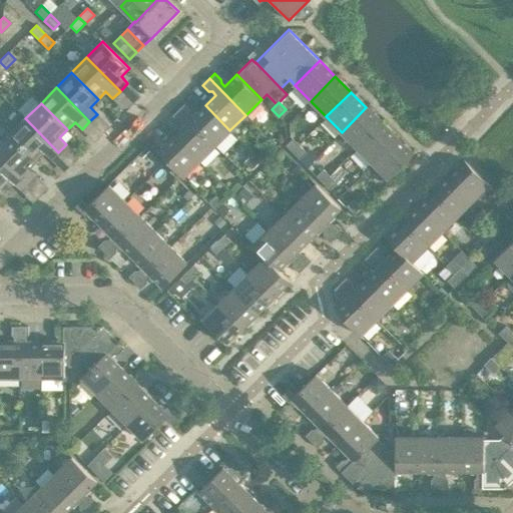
[(178,109),(214,146),(229,130),(205,105),(193,116),(190,113),(190,110),(184,103),(178,109)]
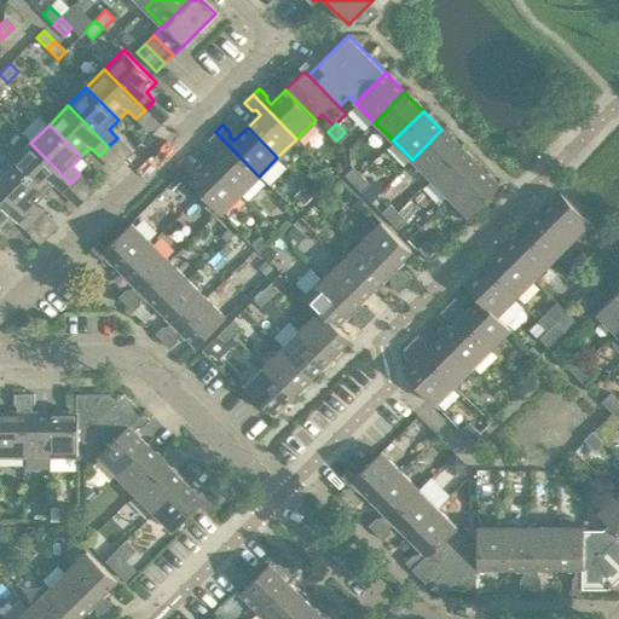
[(431,178),(461,149),(441,129),(412,160),(431,178)]
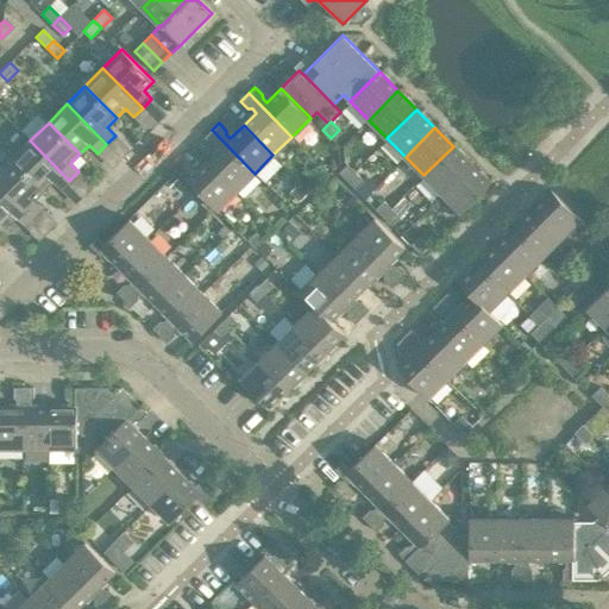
[(206,162),(236,192),(255,174),(212,130),(205,138),(212,145),(217,145),(220,149),(206,162)]
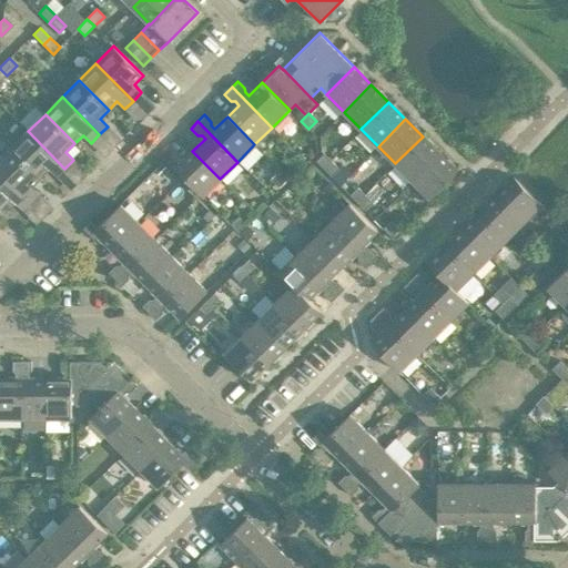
[(11,148),(40,178),(49,169),(57,176),(64,169),(28,131),(11,148)]
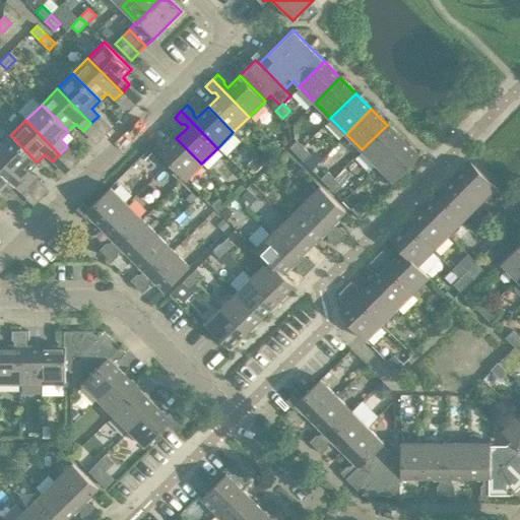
[(378,166),(402,140),(387,125),(362,149),(378,166)]
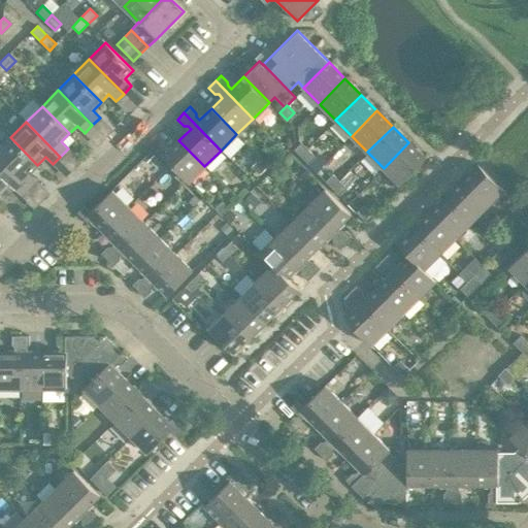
[(0,146),(0,158),(29,188),(36,179),(30,173),(37,165),(10,137),(0,146)]
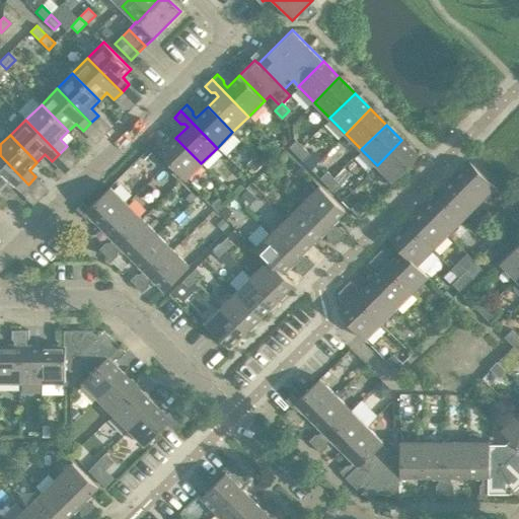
[(201,163),(175,138),(160,154),(184,179),(201,163)]
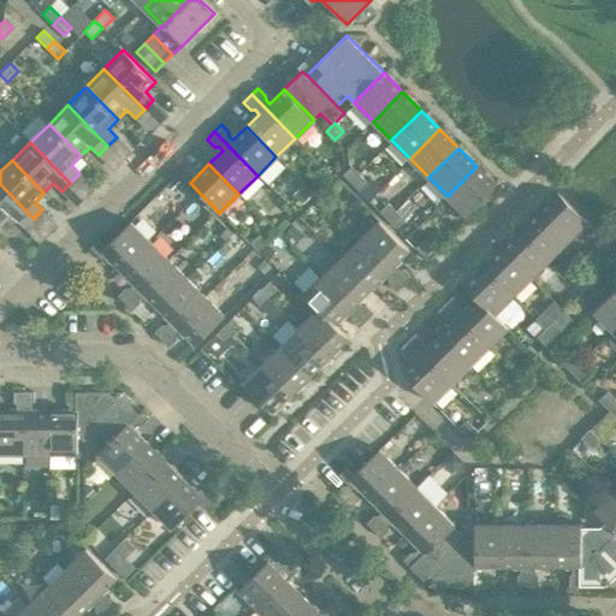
[(343,175),(351,182),(360,173),(351,166),(343,175)]
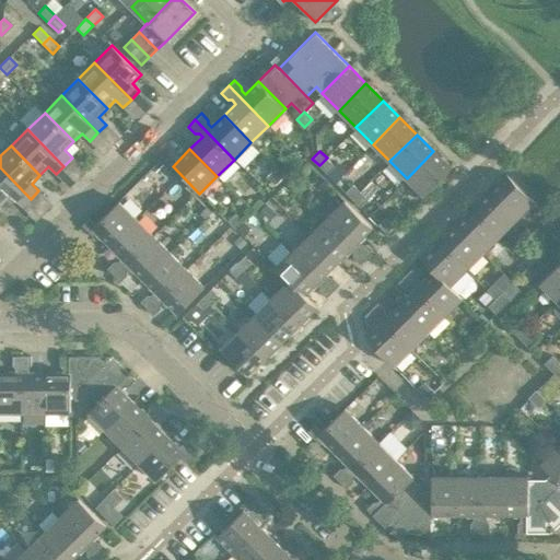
[(433,151),(407,178),(423,196),(451,168),(433,151)]
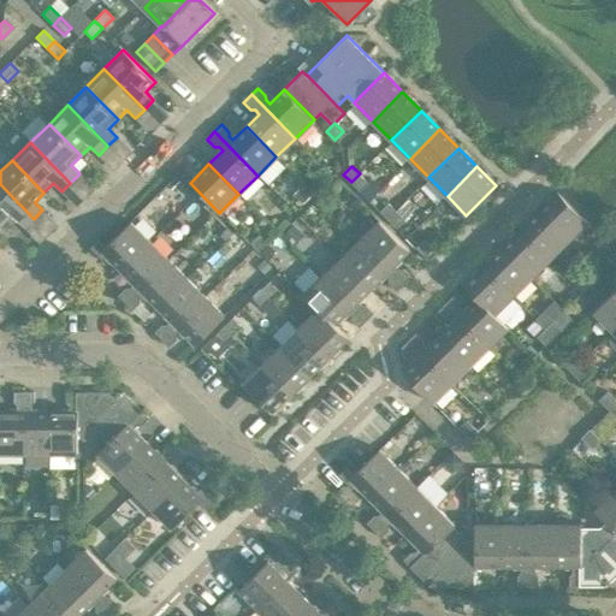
[(351,182),(360,190),(368,182),(360,173),(351,182)]
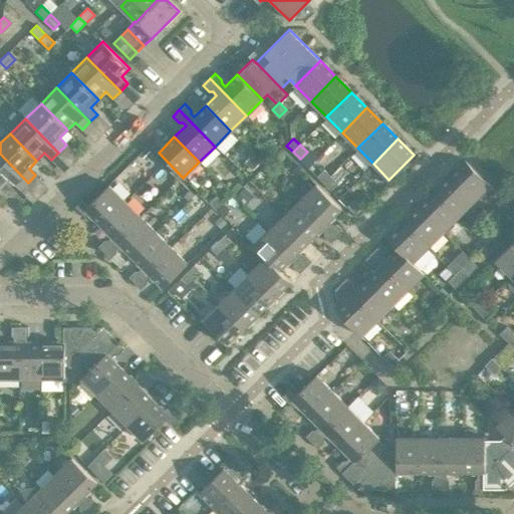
[(0,186),(5,192),(13,184),(20,190),(28,183),(0,154),(0,186)]
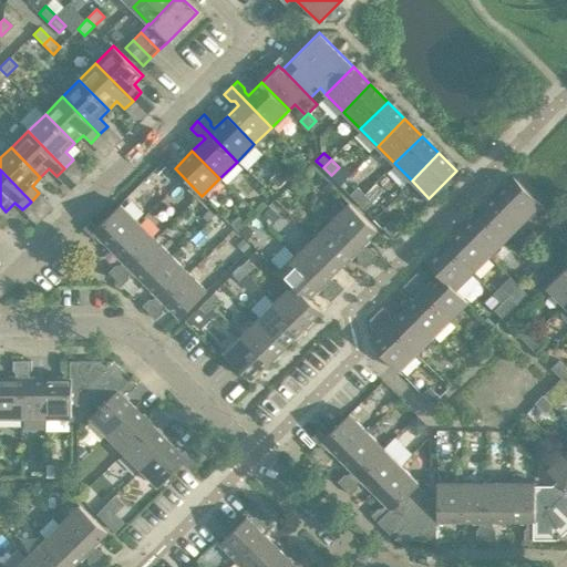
[(497,192),(525,219),(540,204),(513,176),(497,192)]
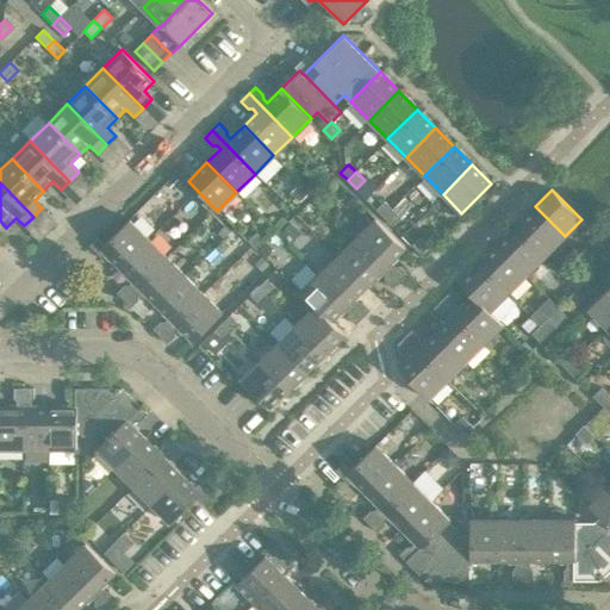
[(378,210),(385,218),(393,210),(385,201),(378,210)]
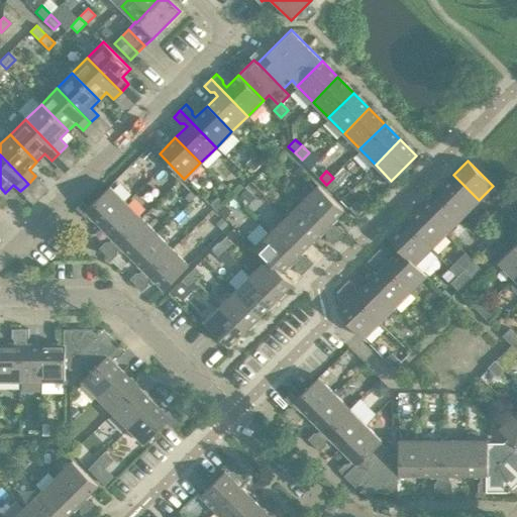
[(437,191),(462,216),(479,200),(453,175),(437,191)]
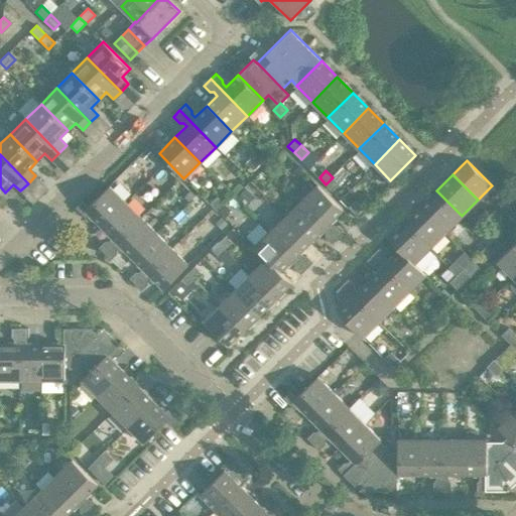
[(332,191),(333,190),(339,184),(333,177),(326,184),(332,191)]
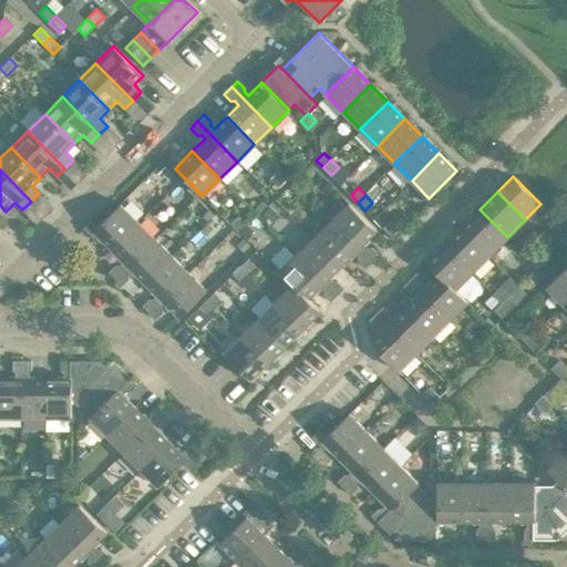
[(349,203),(331,220),(371,261),(378,255),(371,247),(367,247),(363,244),(377,230),(349,203)]
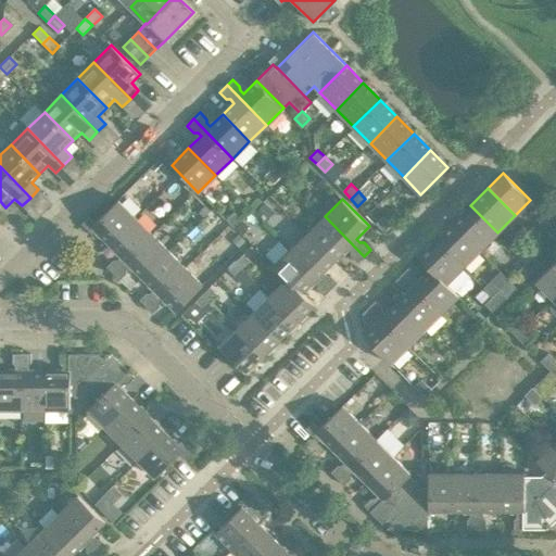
[(108,243),(135,216),(118,200),(95,224),(88,217),(81,224),(93,236),(97,232),(108,243)]
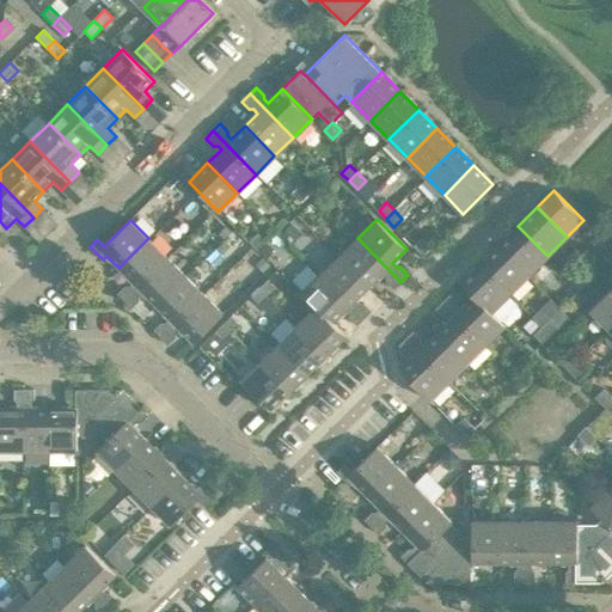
[(499,245),(528,275),(548,256),(518,226),(499,245)]
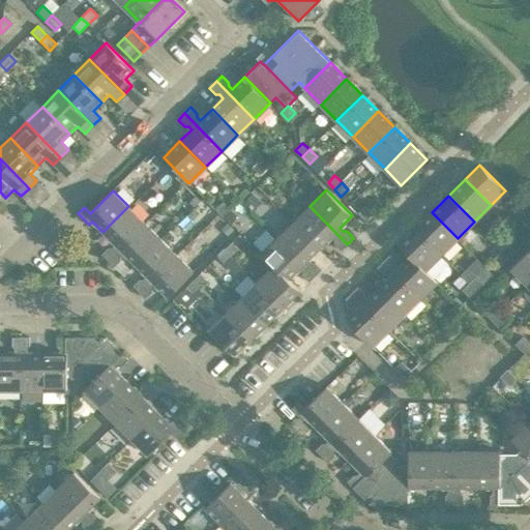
[(215,209),(223,216),(230,209),(223,202),(215,209)]
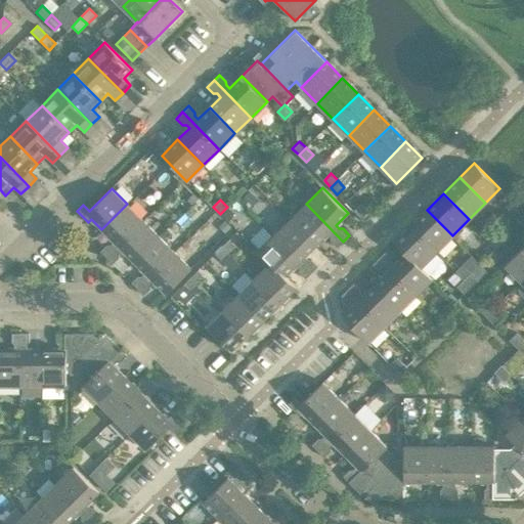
[(127,204),(101,229),(114,242),(110,245),(106,245),(99,251),(105,257),(142,220),(127,204)]
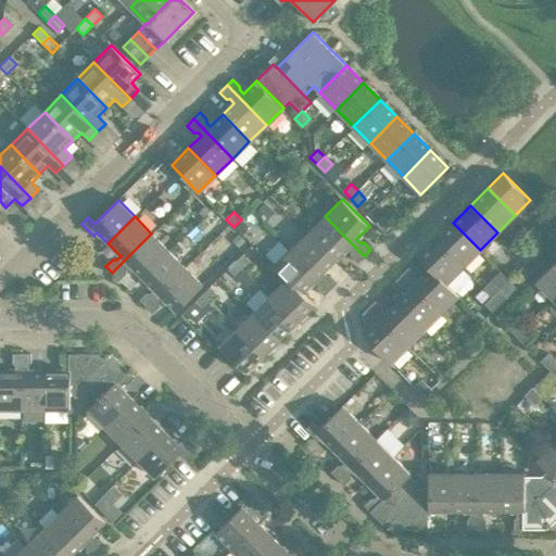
[(325,216),(307,234),(335,261),(346,249),(350,252),(351,255),(357,263),(364,256),(325,216)]
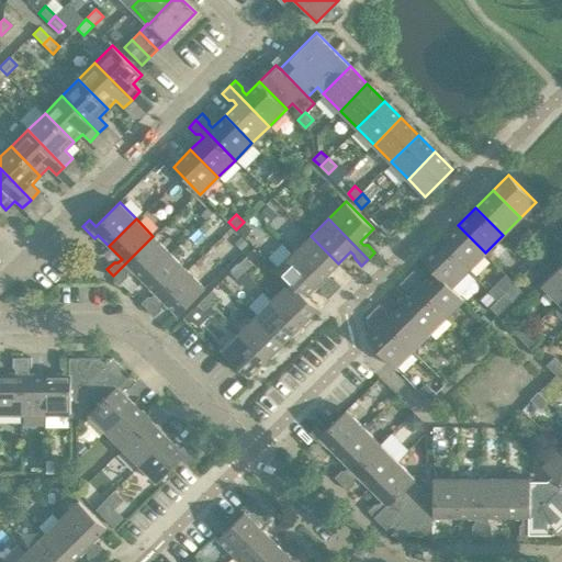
[(389,234),(395,226),(388,218),(381,225),(389,234)]
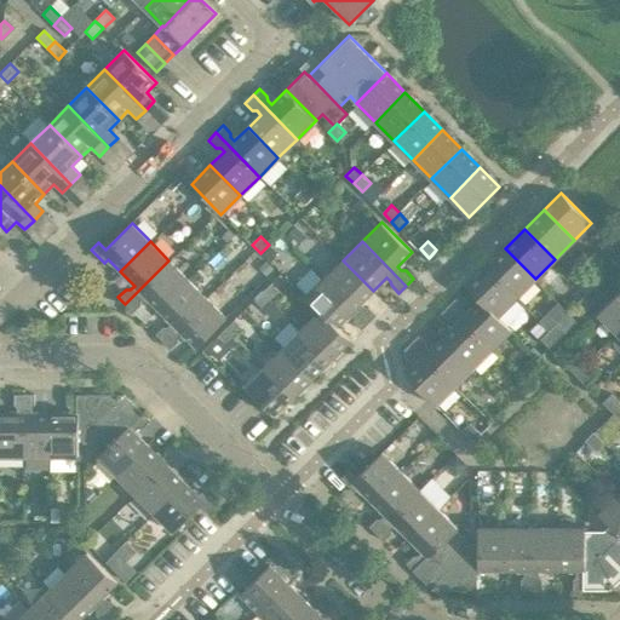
[(486,268),(516,298),(535,279),(505,248),(486,268)]
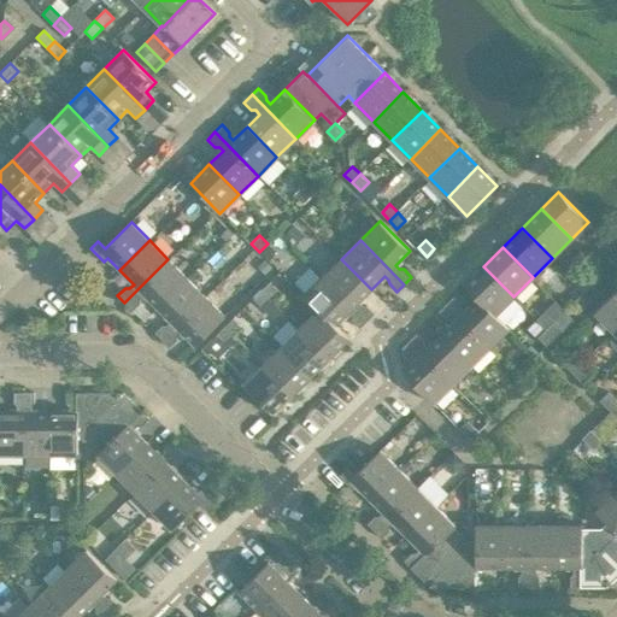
[(168,259),(124,303),(133,310),(140,303),(140,299),(144,294),(157,307),(187,277),(168,259)]
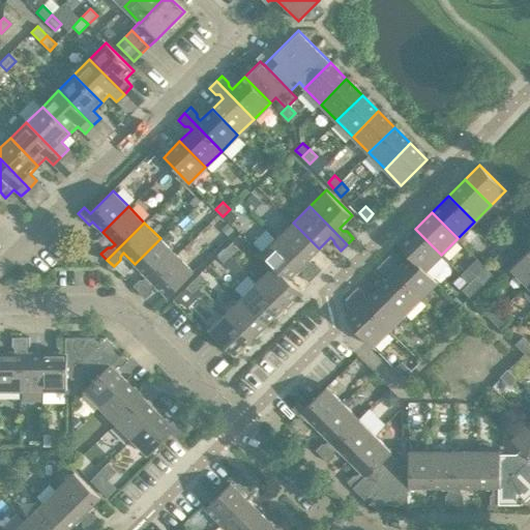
[(293,223),(277,238),(315,276),(321,269),(315,263),(311,263),(307,260),(319,248),(293,223)]
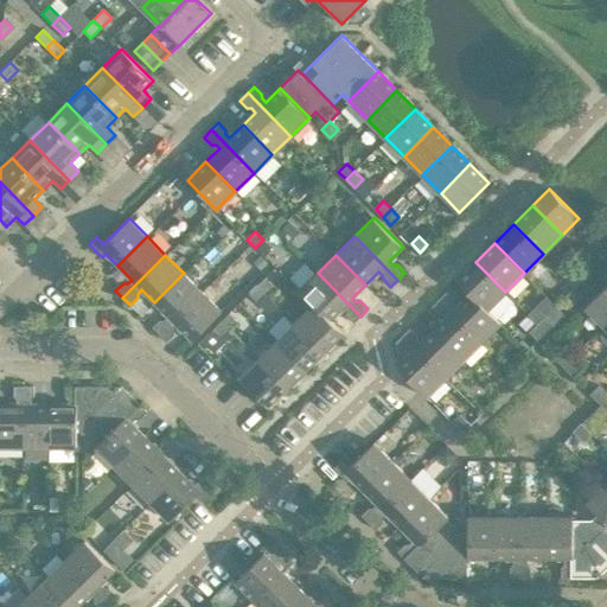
[(486,311),(486,310),(505,292),(475,262),(457,281),(470,294),(486,311)]
